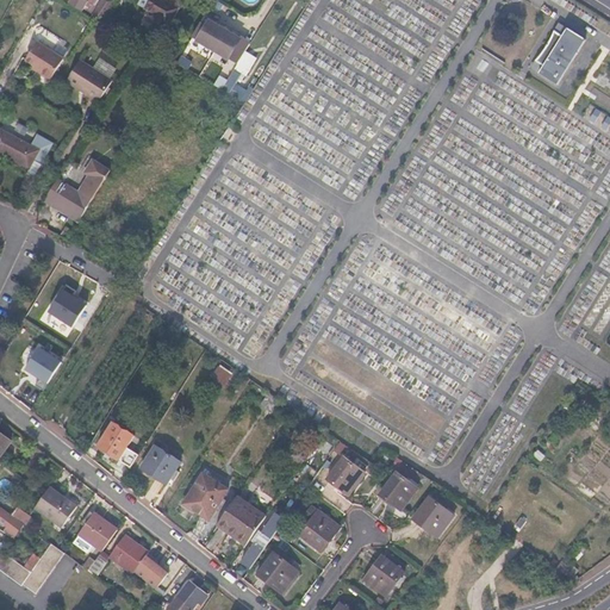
[(62,0),(93,18),(103,0),(101,0),(62,0)]
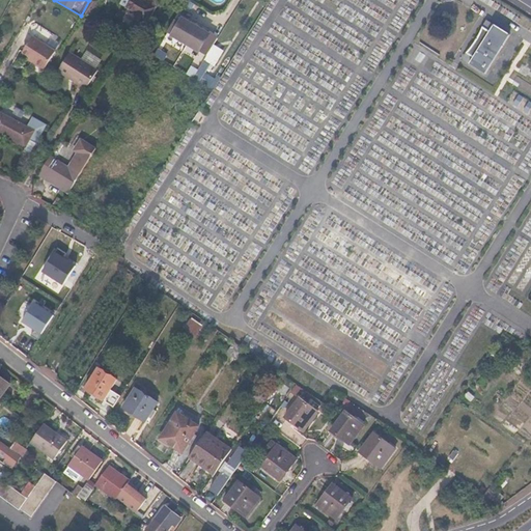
[(101,1),(99,0),(88,0),(89,0),(81,16),(83,17),(89,20),(101,1)]
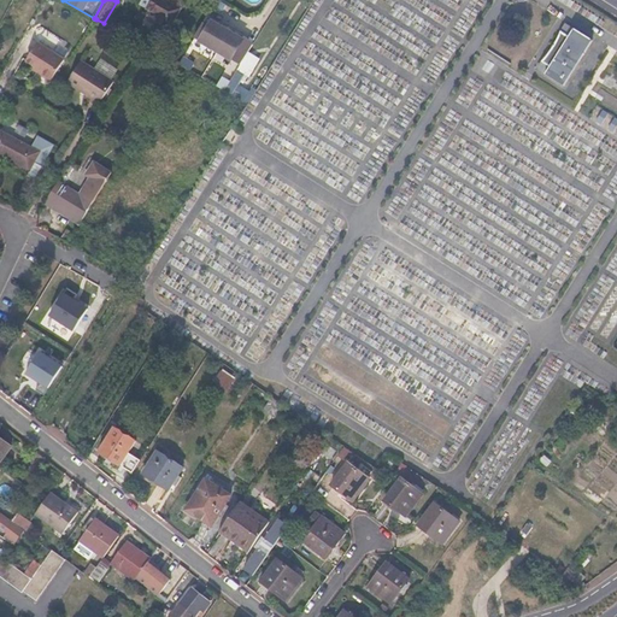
[(151,0),(145,10),(159,18),(150,34),(162,40),(181,9),(165,0),(151,0)]
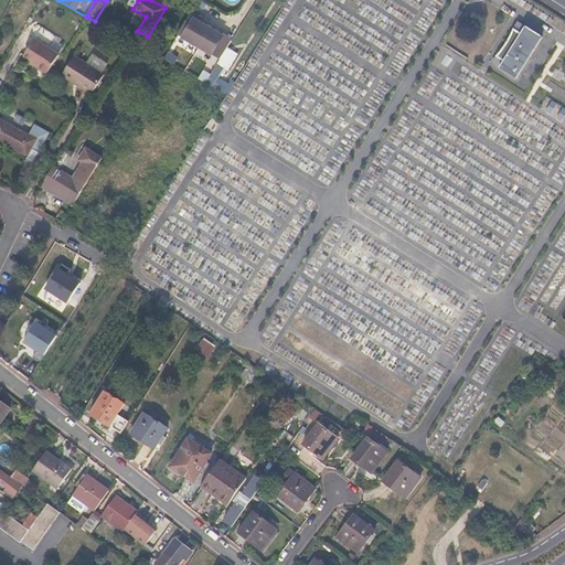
[(232,41),(194,20),(190,27),(184,24),(178,35),(221,60),(232,41)]
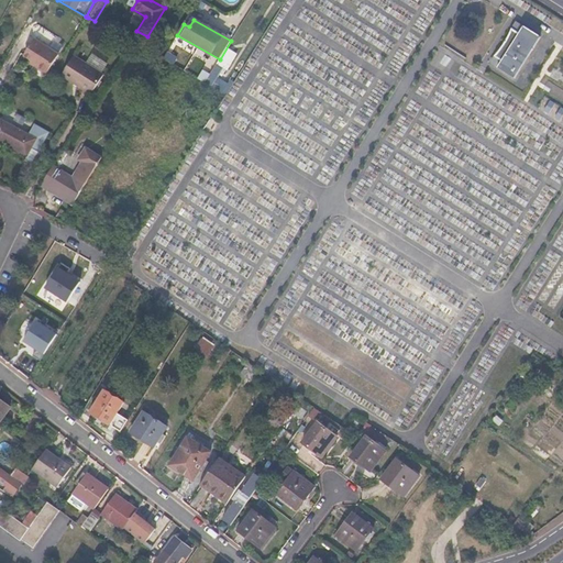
[(510,33),(504,45),(496,55),(507,63),(504,68),(516,77),(542,37),(526,26),(521,33),(512,28),(510,33)]
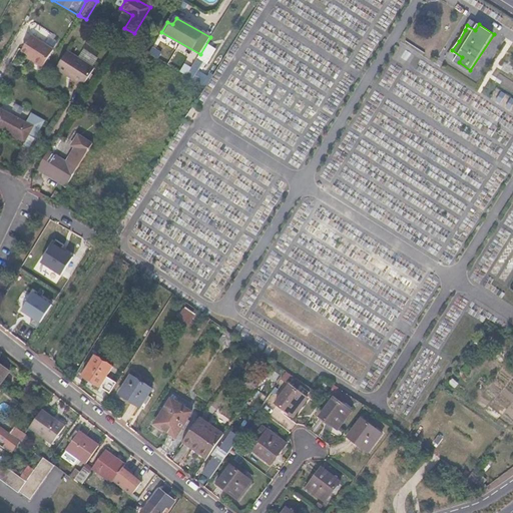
[(52,50),(30,36),(20,51),(28,56),(27,58),(41,67),(52,50)]
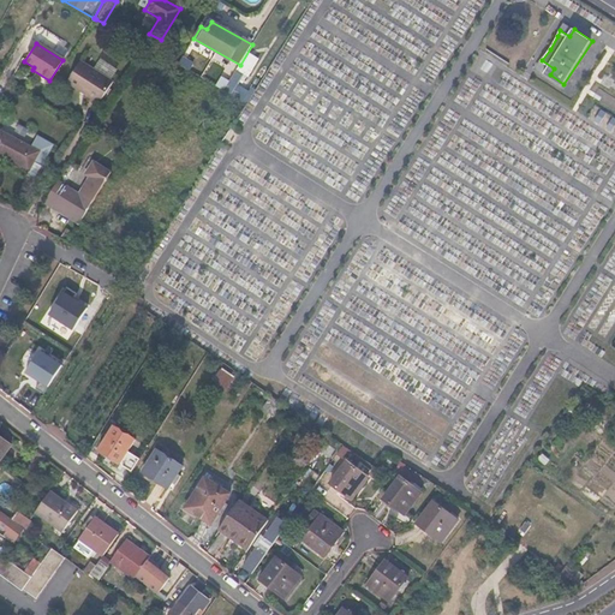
[(190,61),(183,57),(178,64),(186,69),(190,61)]
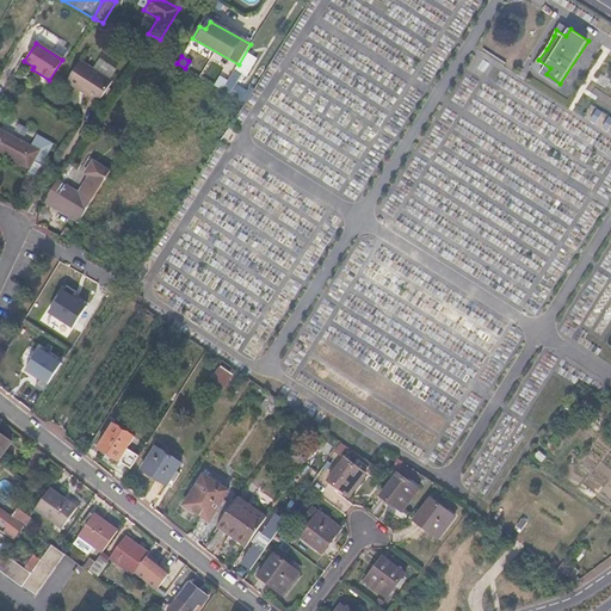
[(78,61),(65,82),(88,98),(86,100),(96,106),(111,81),(78,61)]
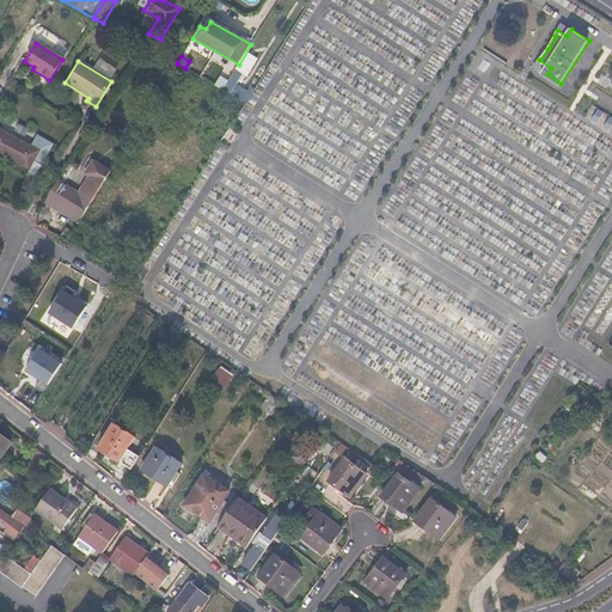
[(0,132),(0,152),(30,169),(38,154),(47,158),(54,146),(42,140),(40,145),(34,141),(30,146),(1,129),(0,132)]
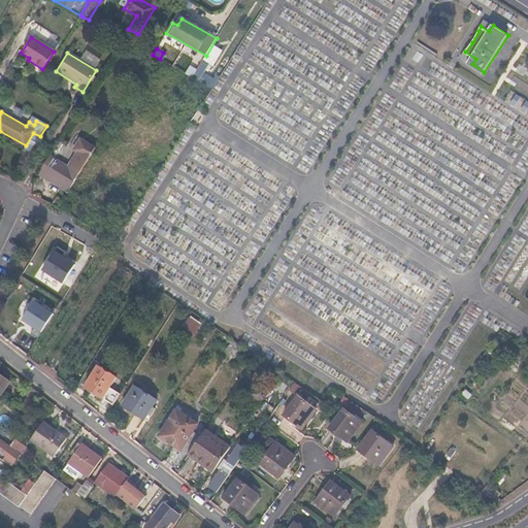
[(75,130),(70,127),(63,137),(68,140),(75,130)]
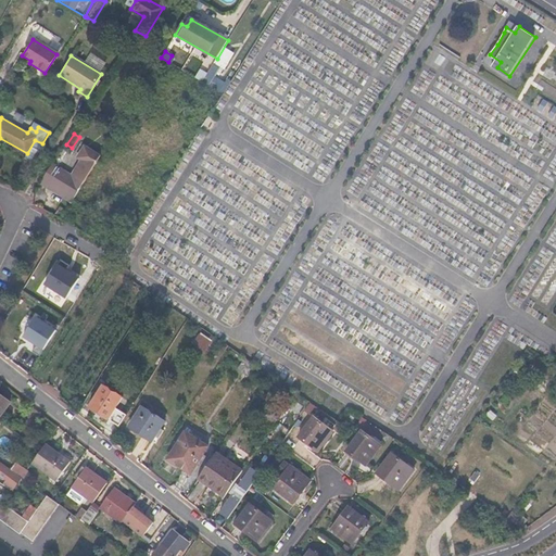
[(79,181),(60,169),(51,185),(74,199),(92,168),(86,165),(79,176),(81,177),(79,181)]
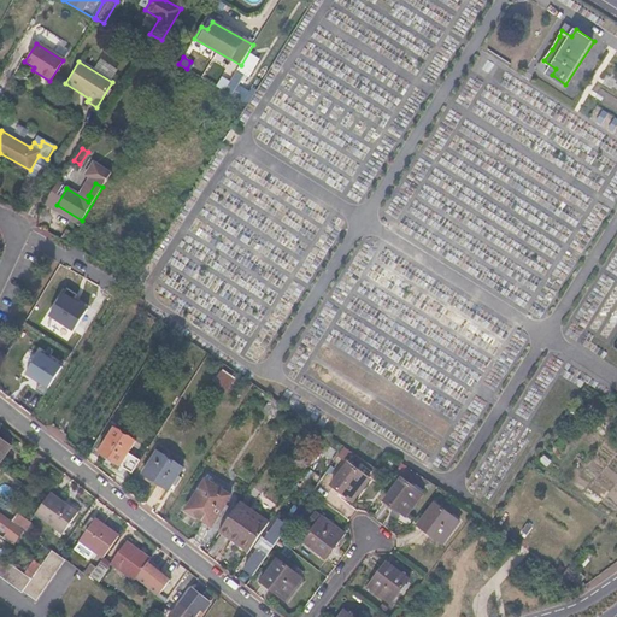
[(104,271),(100,268),(80,298),(89,304),(92,301),(93,303),(111,276),(104,271)]
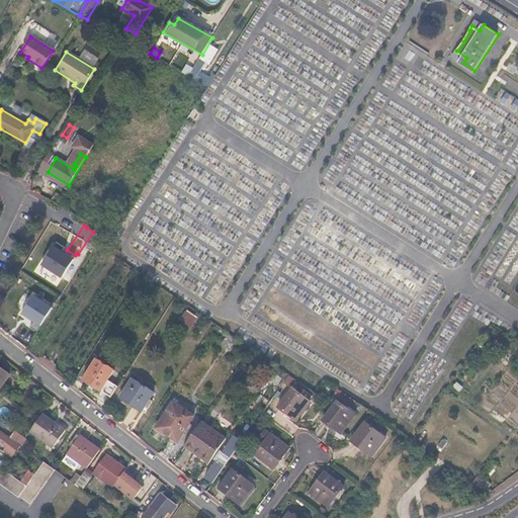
[(75,255),(67,250),(16,330),(25,336),(26,334),(37,317),(47,304),(46,303),(50,296),(53,298),(66,278),(62,275),(75,255)]
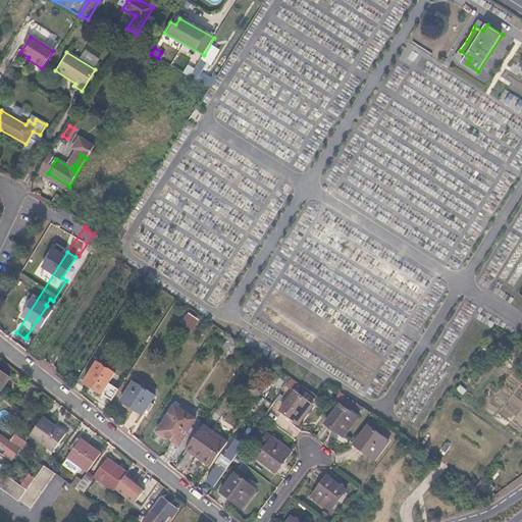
[(181,320),(193,328),(199,319),(188,311),(181,320)]
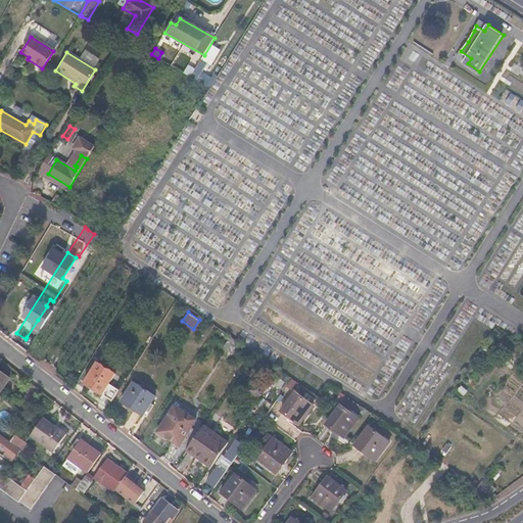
[(44,325),(38,320),(27,337),(33,341),(44,325)]
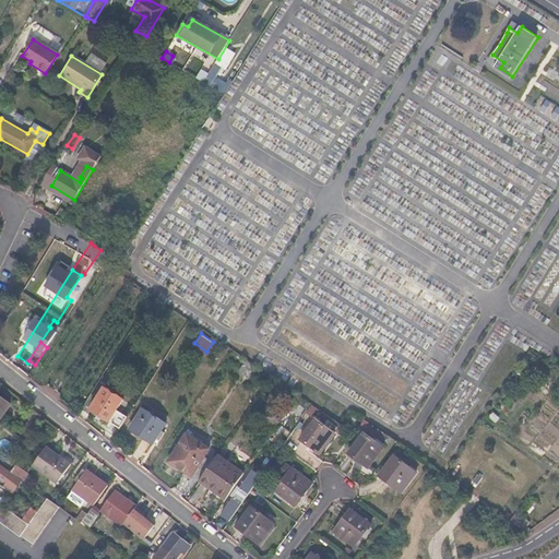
[(104,387),(91,408),(120,428),(128,416),(117,409),(123,399),(104,387)]
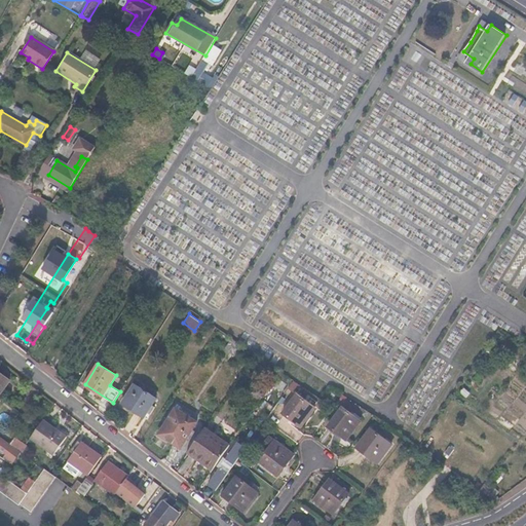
[(134,369),(126,365),(117,379),(124,383),(134,369)]
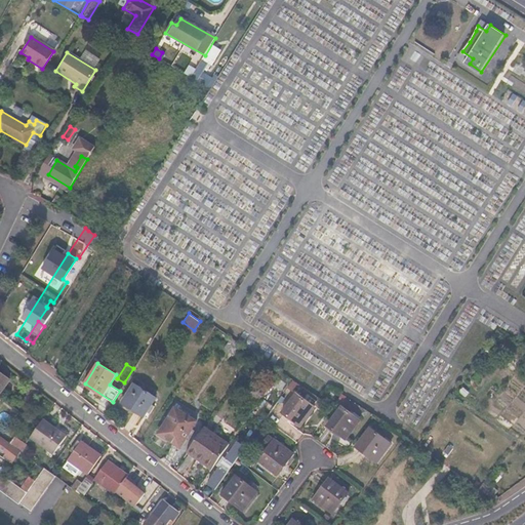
[(0,394),(10,380),(0,372),(0,394)]
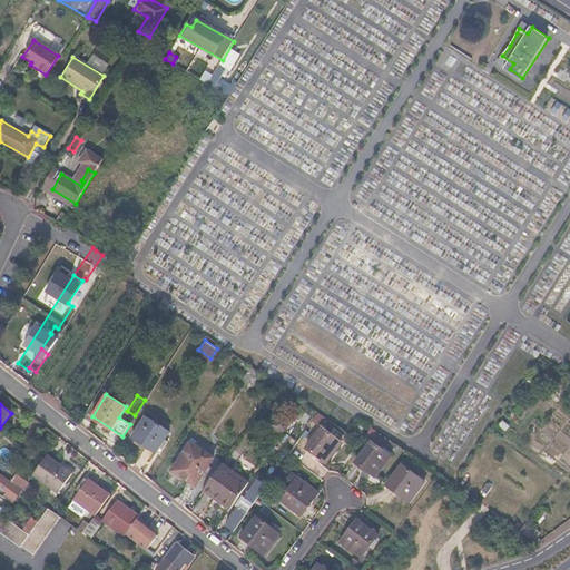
[(169,431),(145,416),(131,436),(156,452),(159,446),(165,438),(169,431)]
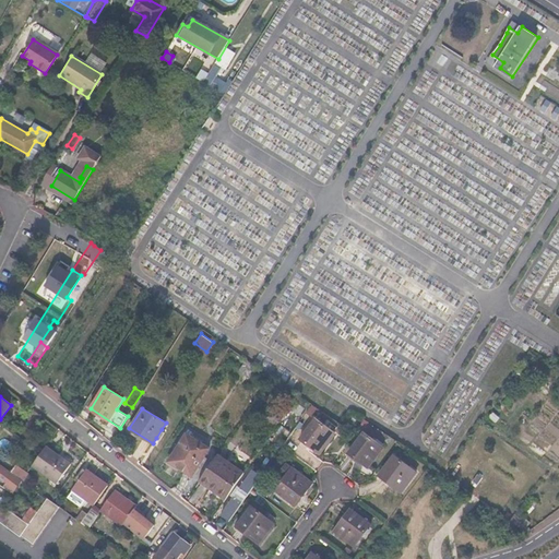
[(335,433),(316,418),(300,439),(320,453),(335,433)]
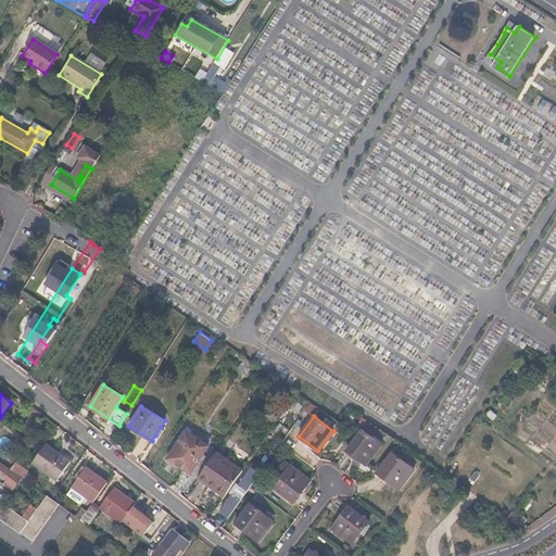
[(164,429),(161,427),(155,436),(159,438),(164,429)]
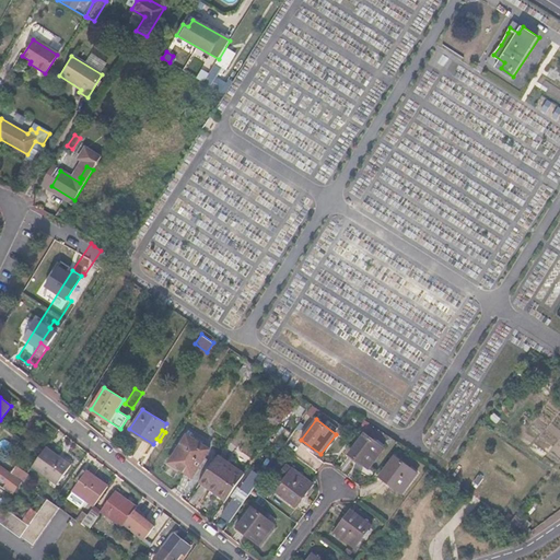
[(384,448),(364,433),(349,453),(369,468),(384,448)]
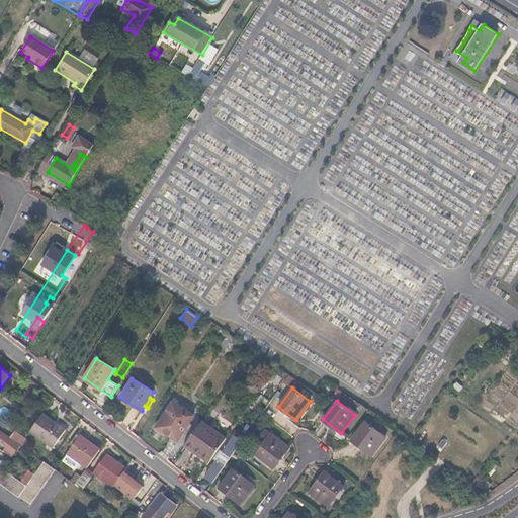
[(193,417),(173,403),(159,423),(166,428),(164,432),(177,441),(186,427),(189,424),(193,417)]
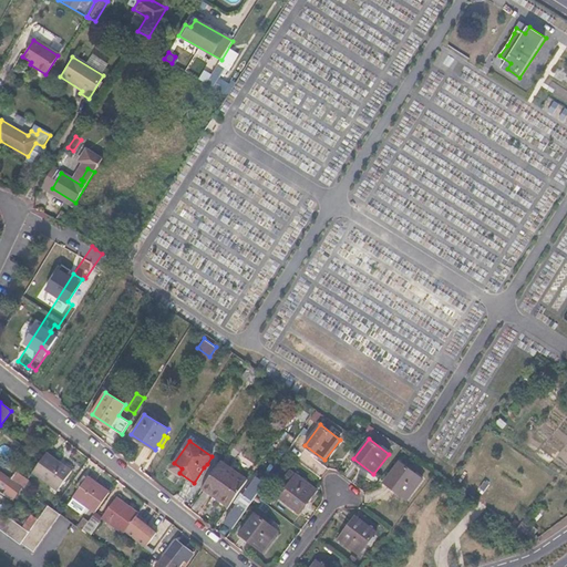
[(47,453),(41,461),(64,478),(71,471),(47,453)]
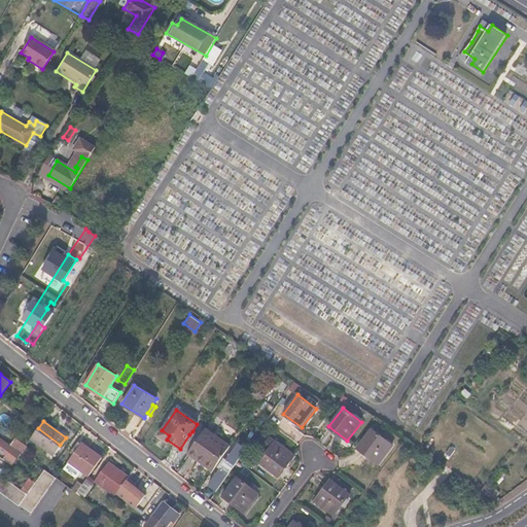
[(231,446),(206,427),(189,451),(203,460),(202,463),(213,470),(231,446)]
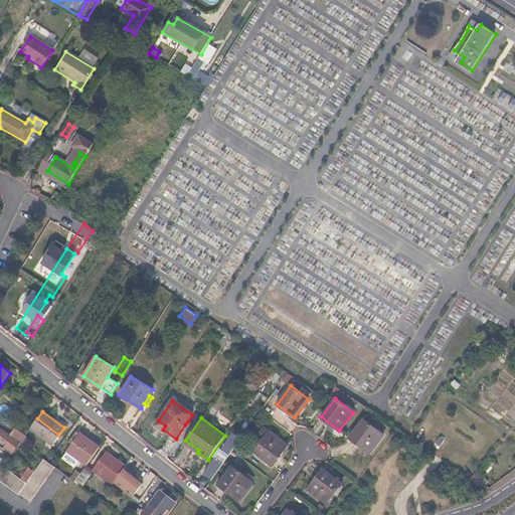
[(37,418),(29,428),(51,445),(58,435),(37,418)]
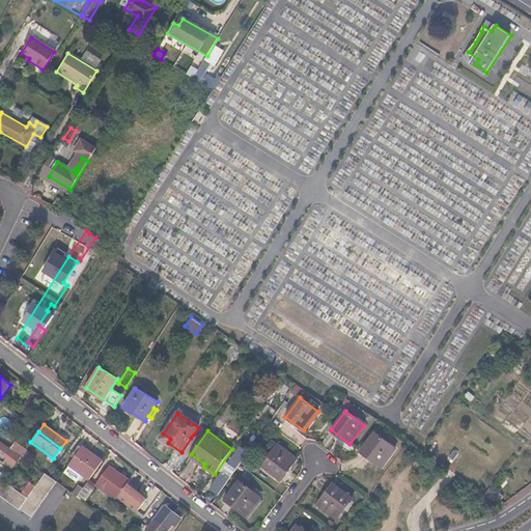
[(395,449),(374,432),(360,452),(381,468),(395,449)]
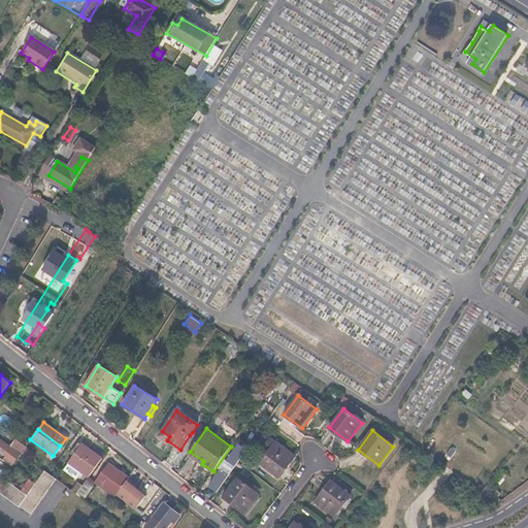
[(162,431),(160,435),(167,440),(169,436),(162,431)]
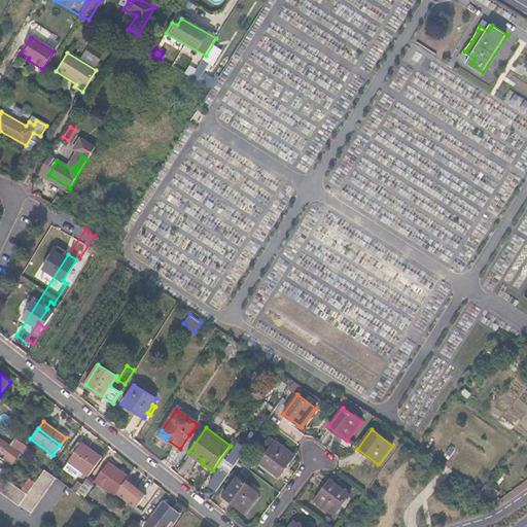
[(27,444),(18,436),(12,444),(24,452),(28,447),(26,445),(27,444)]
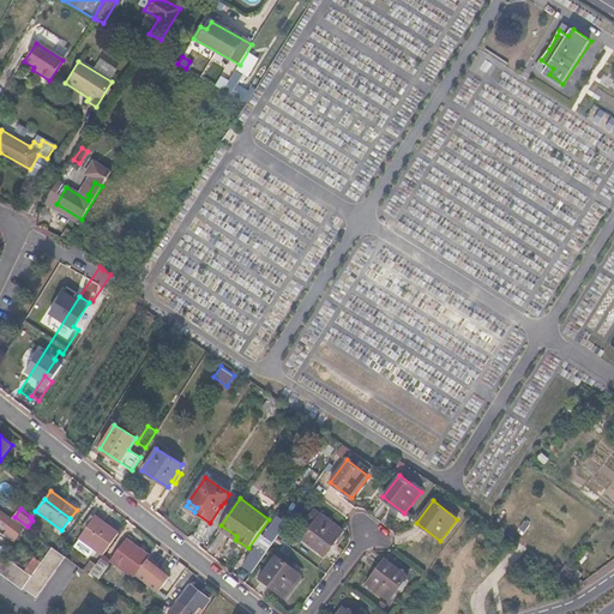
[(0,525),(7,530),(5,535),(13,541),(24,527),(0,510),(0,525)]
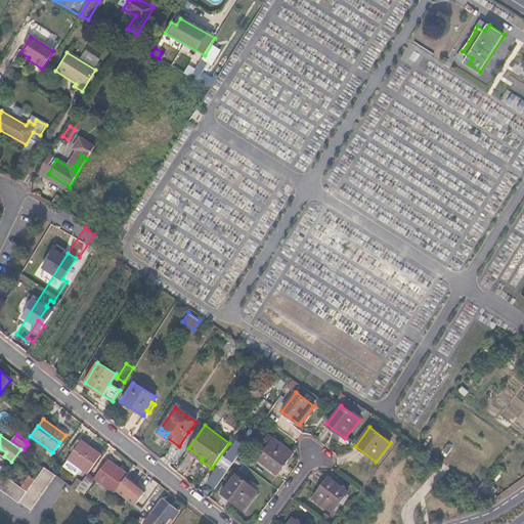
[(293,452),(274,439),(259,460),(276,474),(293,452)]
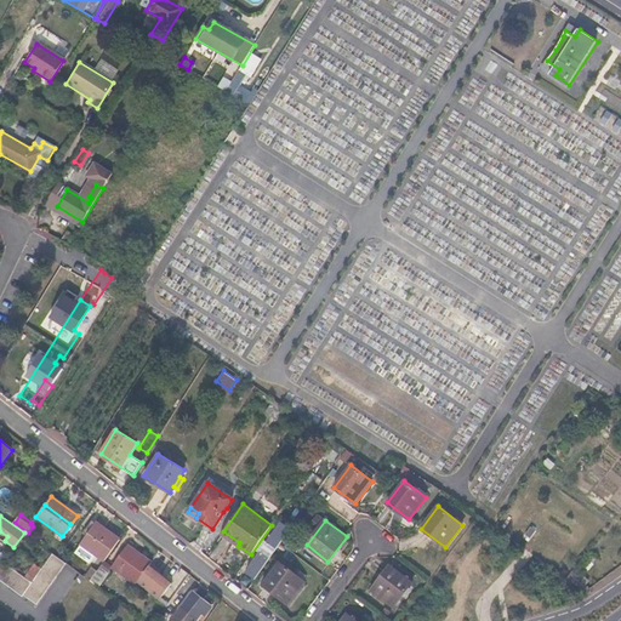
[(120,539),(96,522),(81,542),(104,559),(120,539)]
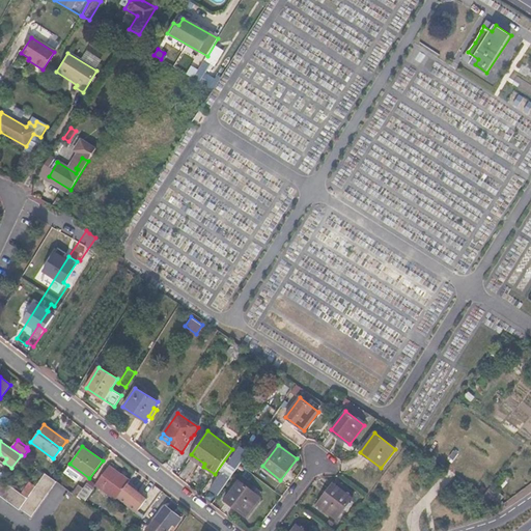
[(229,464),(227,463),(222,471),(223,473),(212,490),(219,496),(241,465),(249,451),(242,446),(229,464)]
